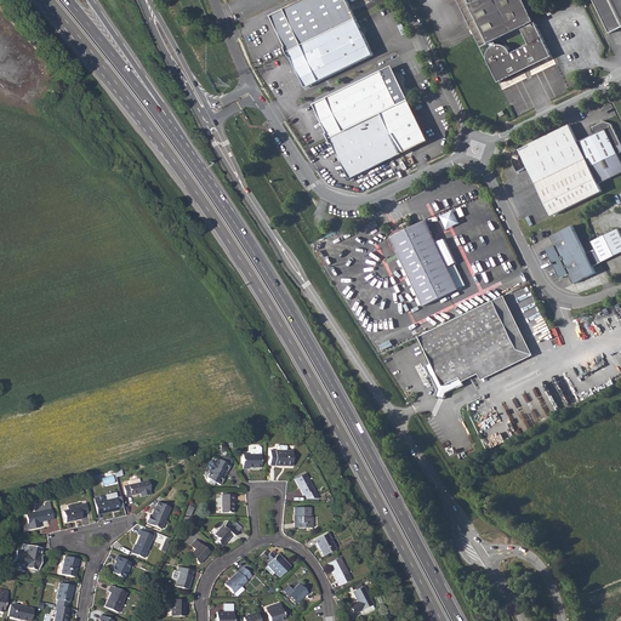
[(300,0),(269,16),(286,52),(355,18),(346,0),(300,0)]
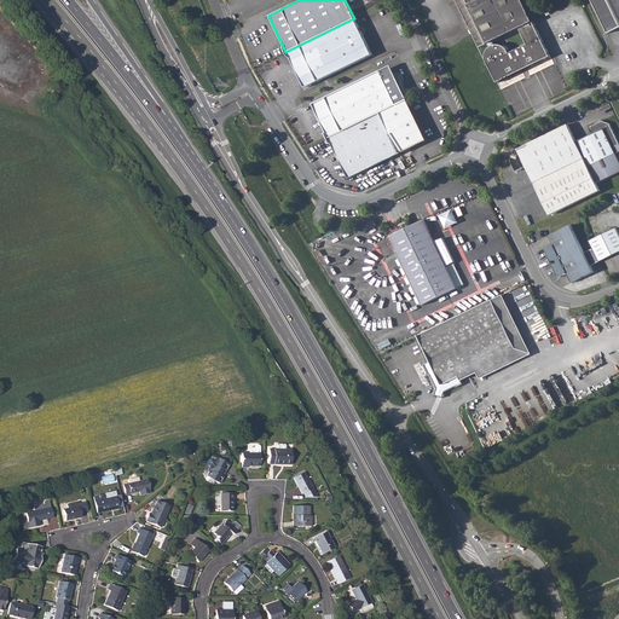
[(549,53),(524,0),(457,0),(474,35),(479,44),(520,24),(527,40),(510,47),(505,44),(497,41),(492,41),(487,46),(485,52),(485,59),(490,67),(493,68),(497,74),(501,76),(508,68),(532,56),(547,55),(549,53)]
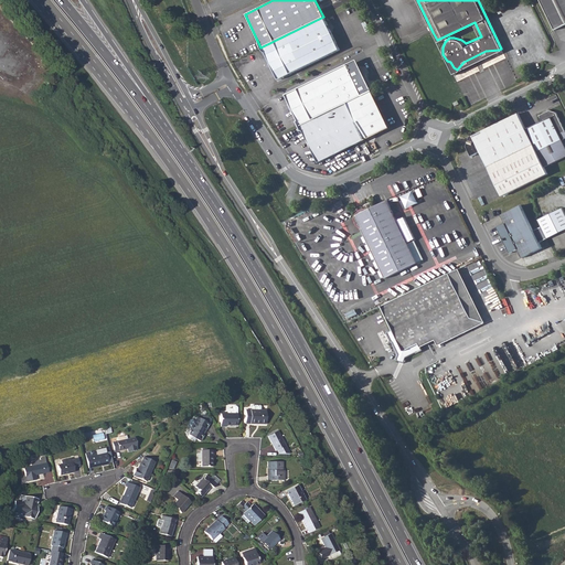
[(564,0),(540,0),(550,19),(554,30),(564,24),(564,0)]
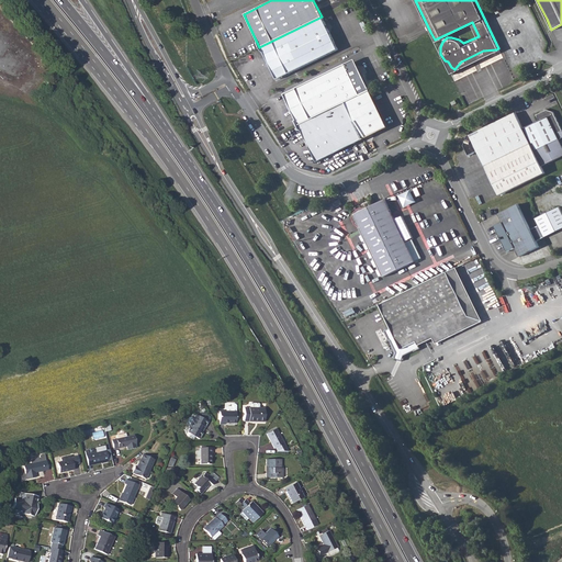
[(322,17),(259,47),(260,48),(276,79),(337,49),(322,17)]
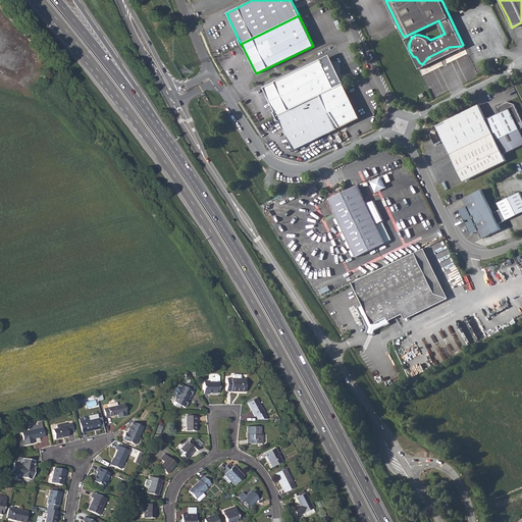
[(272,112),(274,117),(332,89),(319,60),(262,88),(274,111),(272,112)]
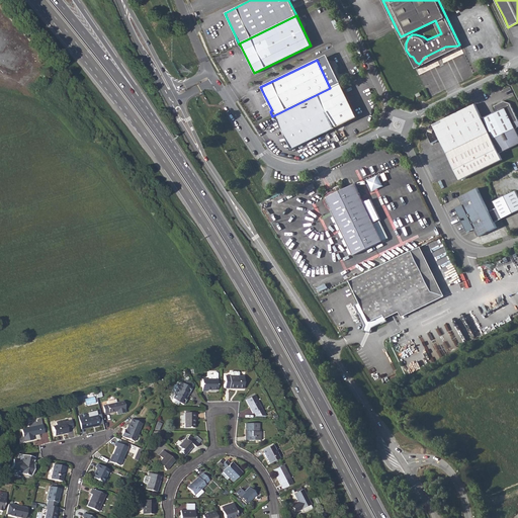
[(330,88),(272,116),(274,121),(276,120),(290,149),(356,117),(339,84),(330,88)]
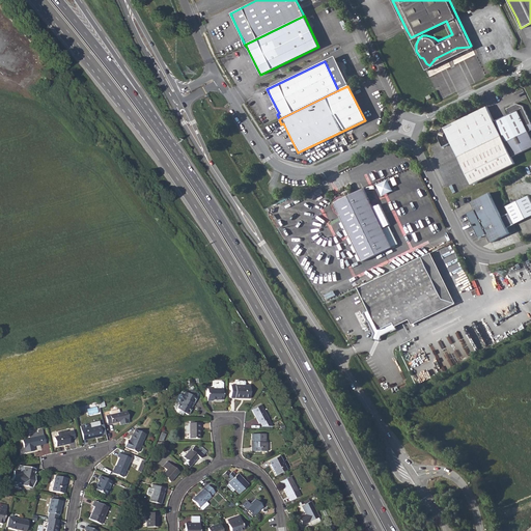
[(492,120),(502,141),(526,130),(524,127),(529,124),(520,106),(518,101),(505,107),(508,113),(492,120)]
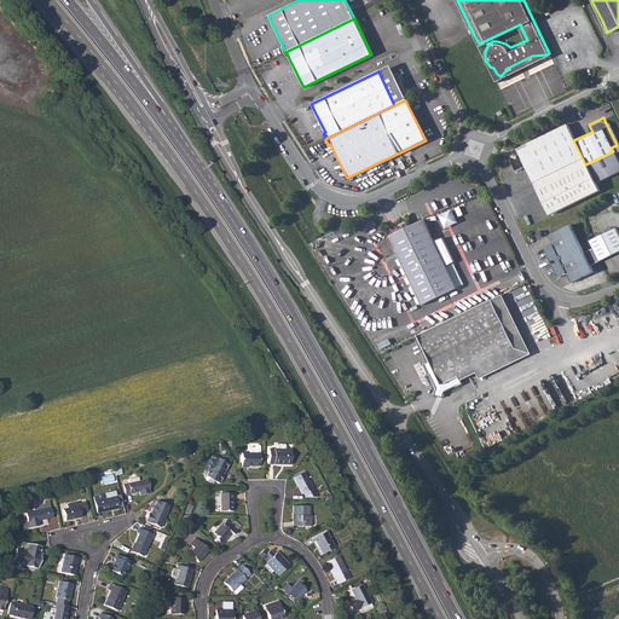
[(525,166),(536,190),(585,165),(573,140),(565,123),(513,149),(509,160),(514,171),(525,166)]
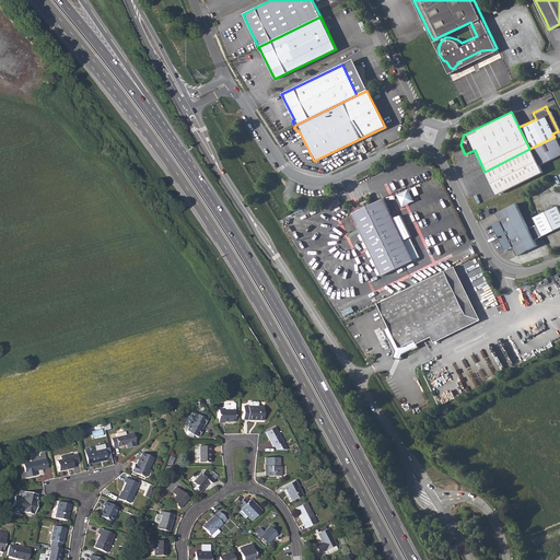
[(529,149),(485,172),(496,194),(540,172),(529,149)]
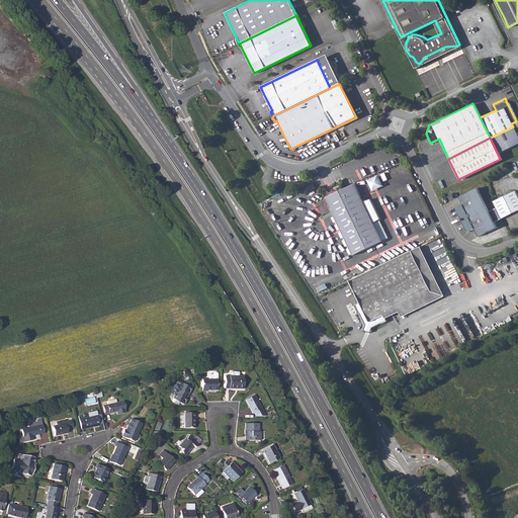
[(323,197),(350,254),(379,241),(352,184),(323,197)]
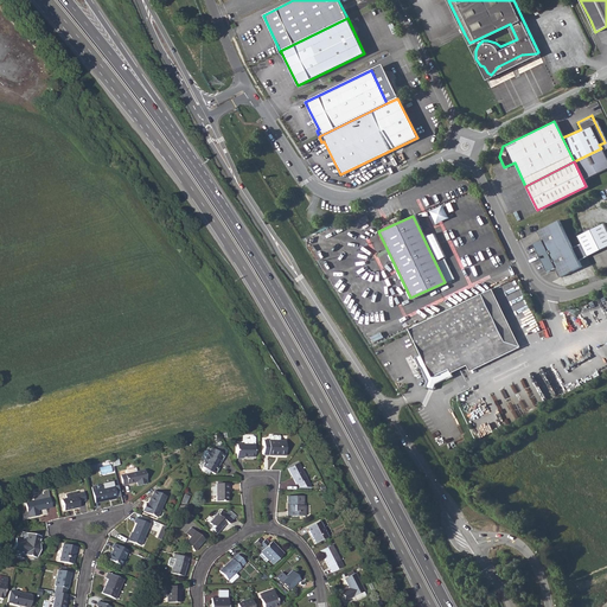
[(572,248),(557,219),(536,230),(541,238),(532,242),(547,270),(554,267),(557,275),(580,264),(577,259),(585,255),(580,243),(572,248)]
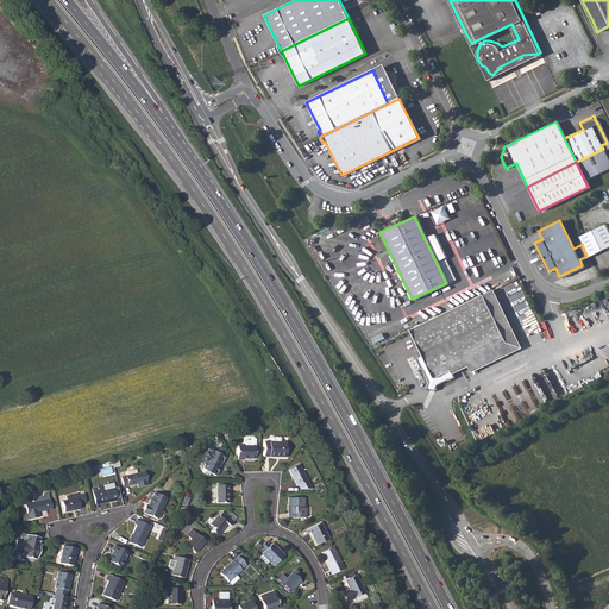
[(608,232),(604,223),(577,236),(582,244),(586,256),(608,245),(608,232)]
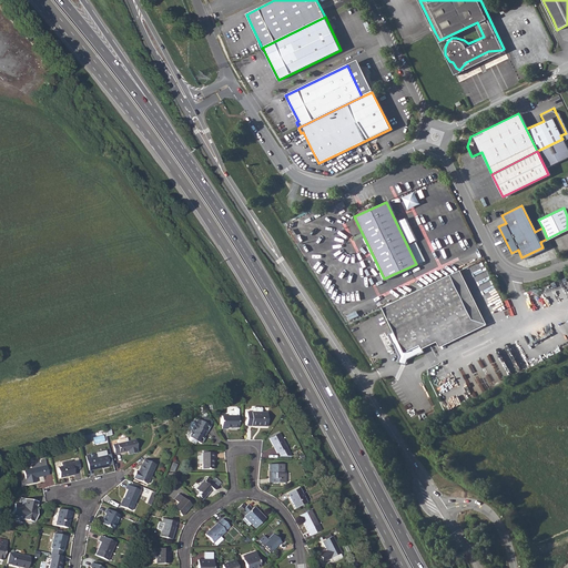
[(292,231),(298,242),(303,240),(297,229),(292,231)]
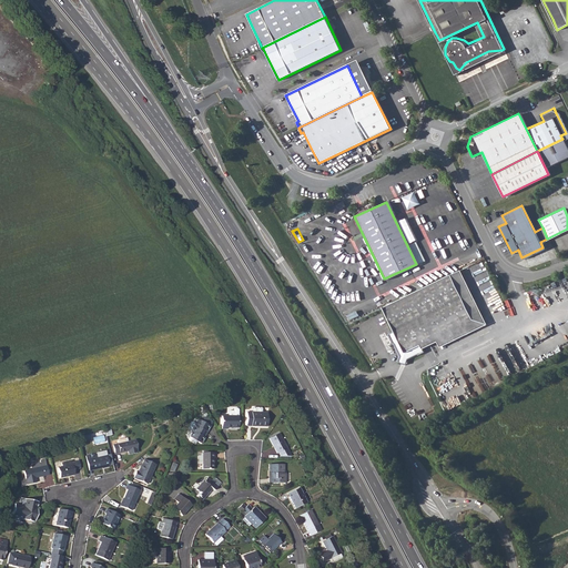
[(457,270),(448,274),(469,318),(432,337),(433,341),(436,346),(484,324),(457,270)]
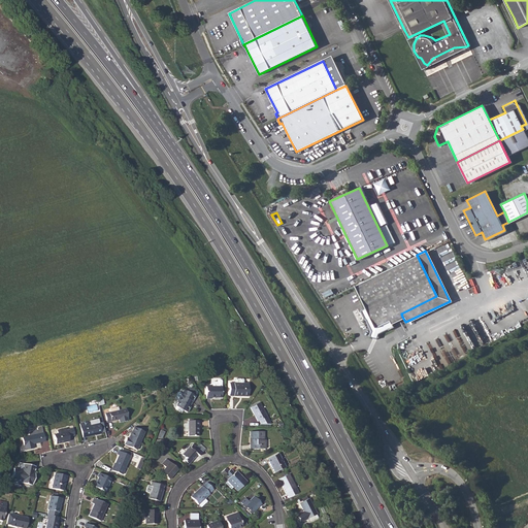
[(417,255),(353,285),(364,307),(359,310),(368,329),(367,335),(373,337),(374,331),(384,328),(385,329),(390,326),(388,324),(387,320),(401,314),(436,296),(417,255)]
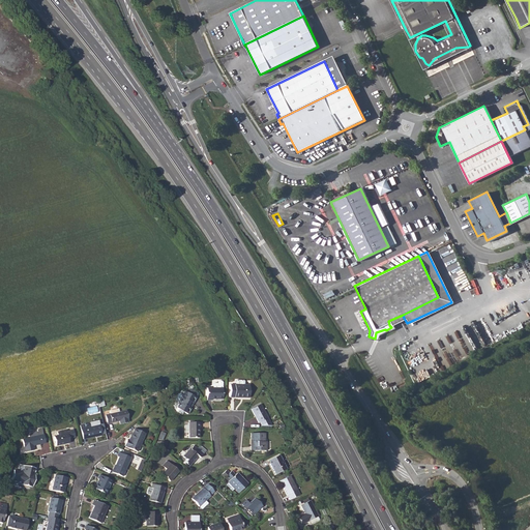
[(388,321),(389,325),(404,318),(403,315),(388,321)]
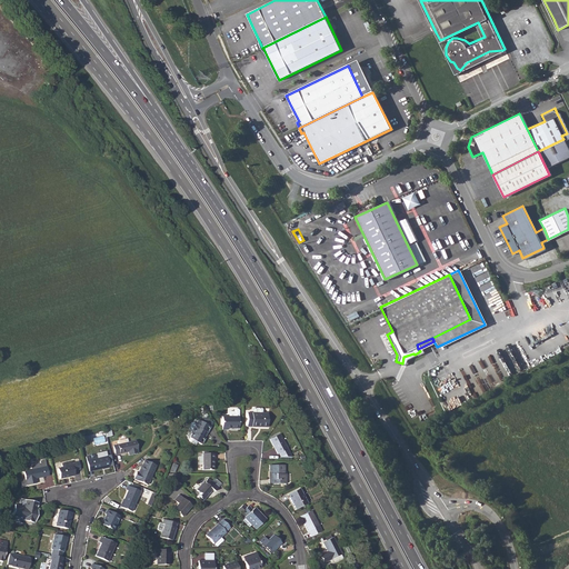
[(222,416),(222,430),(227,430),(227,429),(239,429),(239,416),(239,410),(237,409),(235,409),(233,410),(233,411),(229,411),(229,412),(228,416),(222,416)]
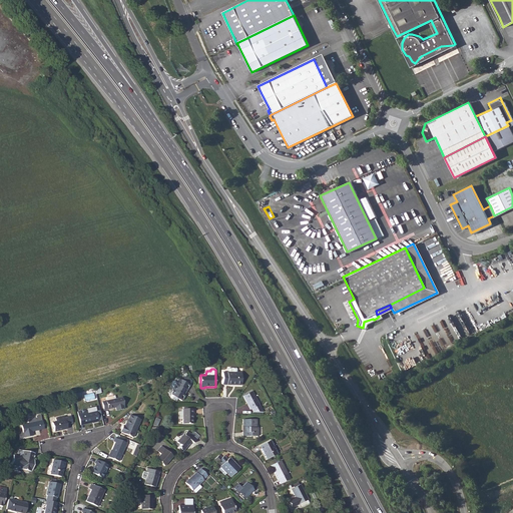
[(222,385),(241,385),(241,373),(236,373),(227,372),(223,372),(222,385)]
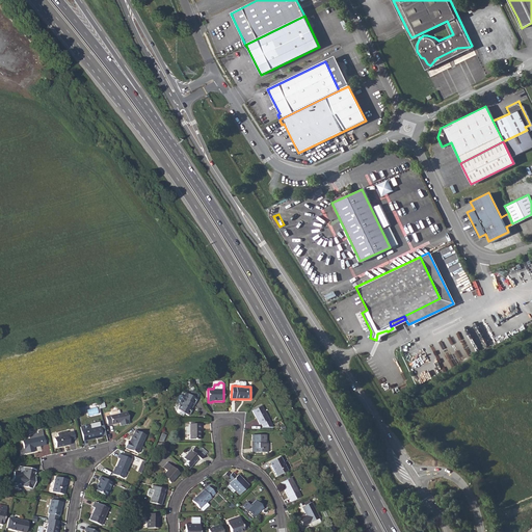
[(178,409),(189,416),(192,410),(191,410),(193,405),(194,405),(197,400),(185,394),(179,404),(180,405),(178,409)]
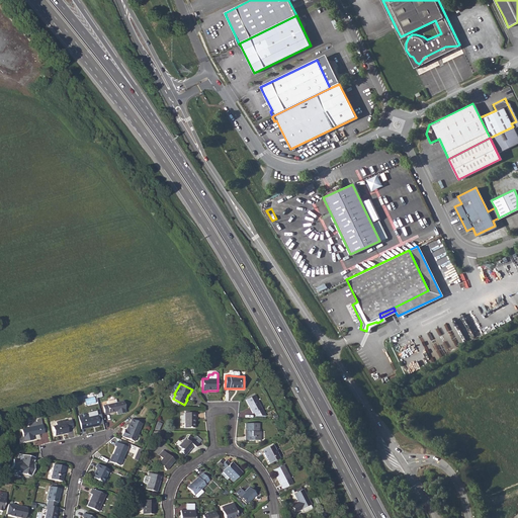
[(86,404),(96,402),(94,393),(84,395),(86,404)]
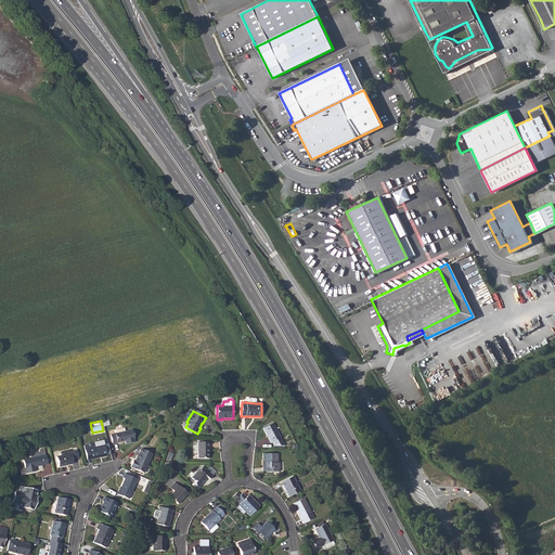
[(285,446),(273,423),(262,428),(263,430),(270,442),(272,441),(274,446),(285,446)]
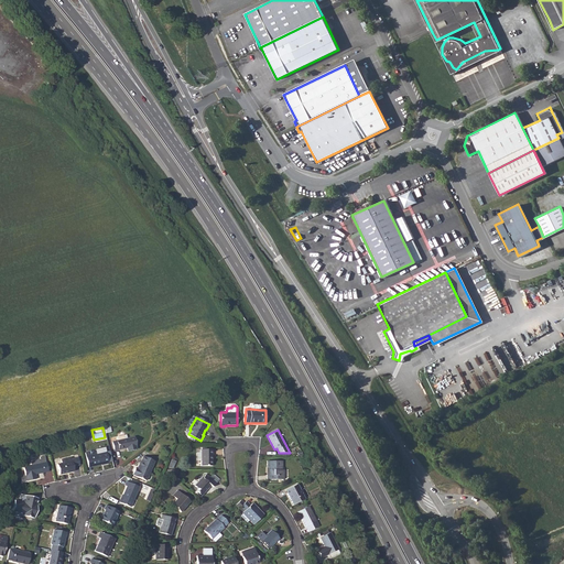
[(117,441),(112,443),(114,451),(127,448),(128,452),(137,449),(136,446),(137,446),(134,437),(127,438),(117,441)]
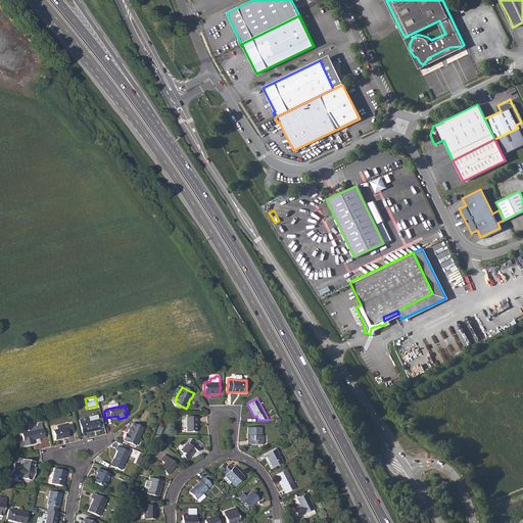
[(186,417),(185,426),(185,429),(185,432),(196,432),(196,430),(196,422),(197,423),(197,422),(197,417),(186,417)]
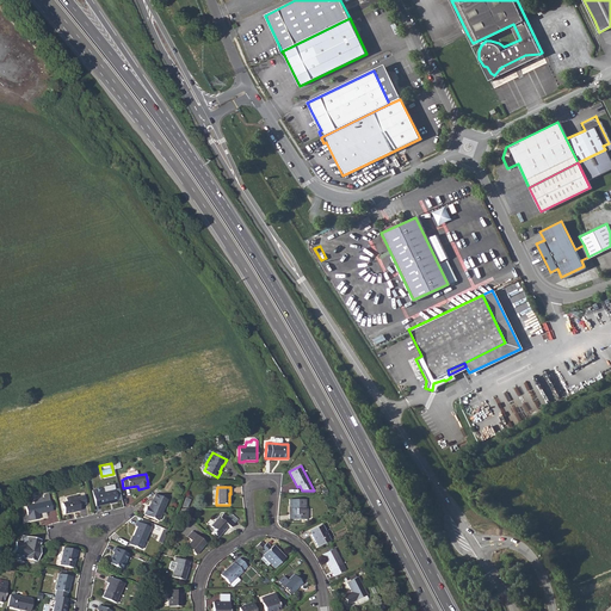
[(92,494),(94,507),(117,503),(115,489),(103,492),(92,494)]
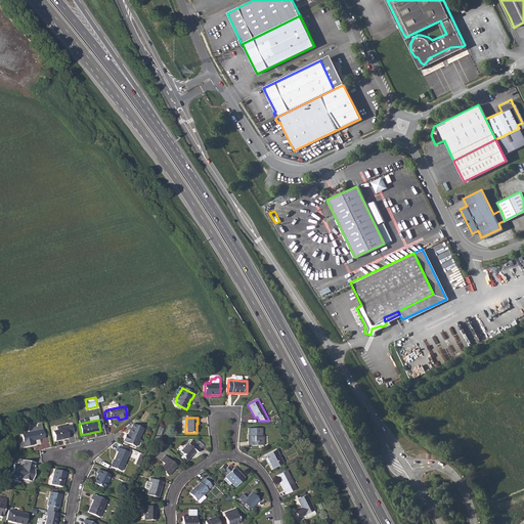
[(132,424),(131,430),(129,436),(127,435),(125,435),(123,441),(125,442),(135,447),(142,429),(132,424)]
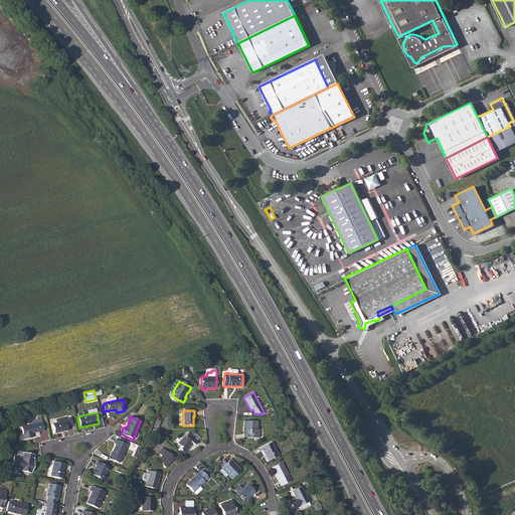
[(21,426),(23,434),(24,439),(24,440),(33,438),(32,434),(44,431),(42,422),(40,417),(35,418),(35,419),(28,421),(27,422),(28,425),(21,426)]
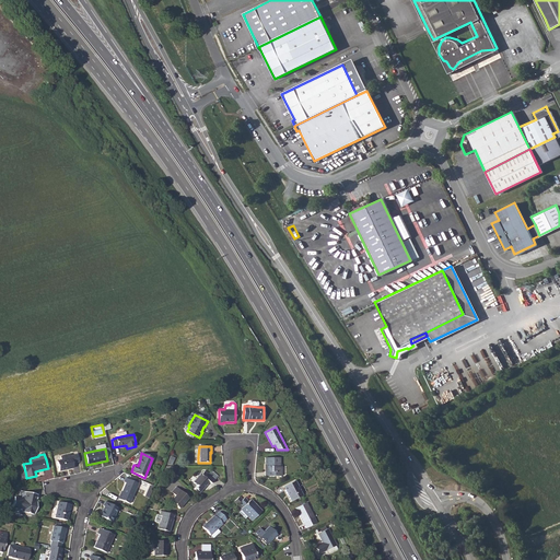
[(77,454),(70,456),(66,457),(66,455),(60,456),(60,461),(56,462),(58,471),(73,468),(71,463),(78,462),(77,454)]
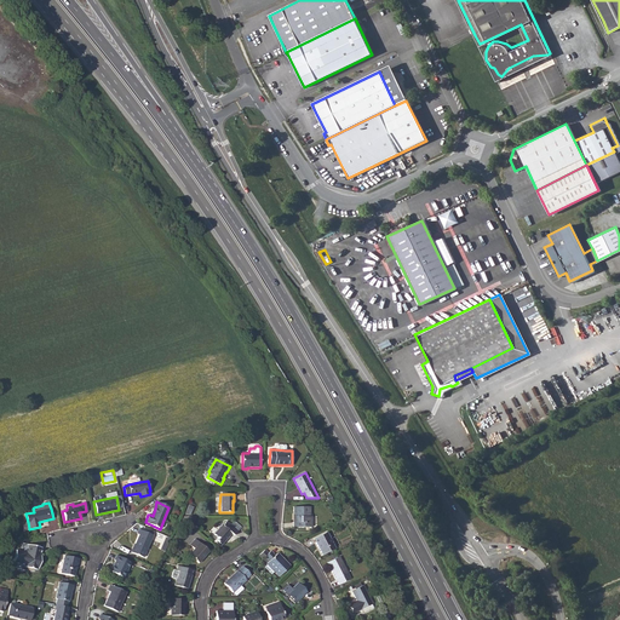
[(293,507),(293,514),(294,514),(294,522),(293,522),(293,527),(311,527),(311,517),(310,516),(310,507),(293,506),(293,507)]
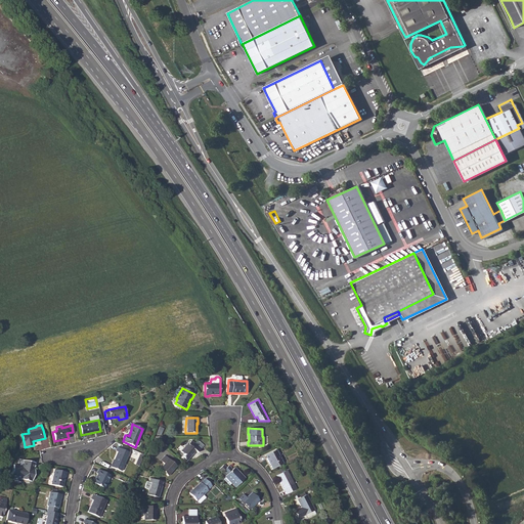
[(182,457),(187,461),(195,451),(198,452),(202,448),(201,447),(195,444),(194,442),(193,443),(191,440),(187,444),(187,443),(180,451),(184,454),(182,457)]
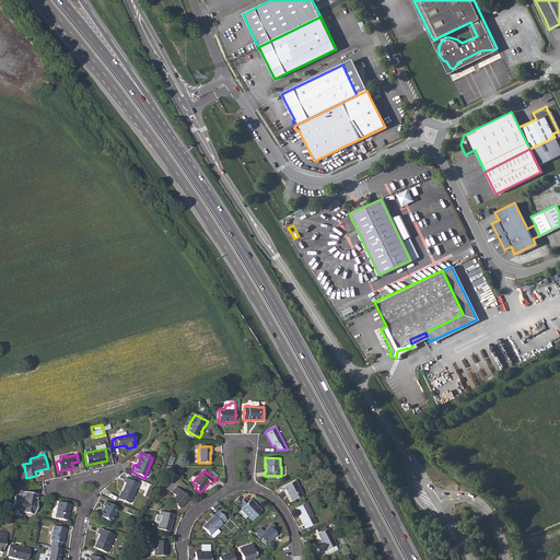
[(118,499),(129,503),(138,483),(125,478),(124,482),(125,482),(118,499)]
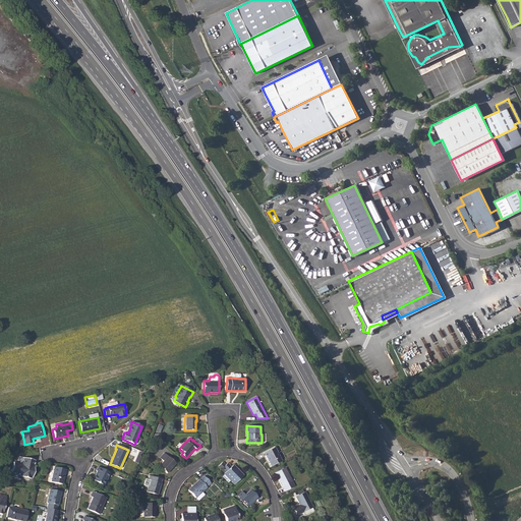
[(264,453),(271,467),(282,461),(275,448),(264,453)]
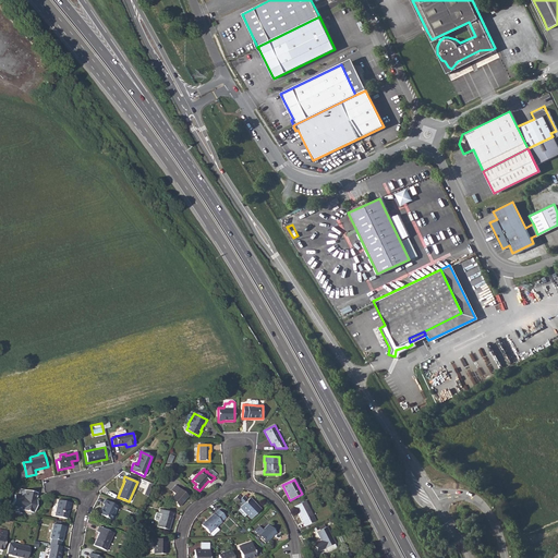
[(170,499),(179,507),(187,496),(176,485),(171,490),(174,494),(170,499)]
